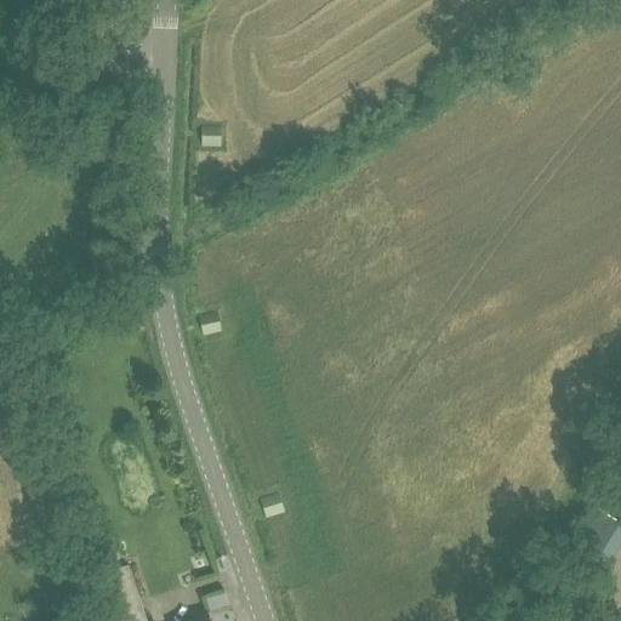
[(222,126),(203,125),(201,146),(221,146),(222,126)]
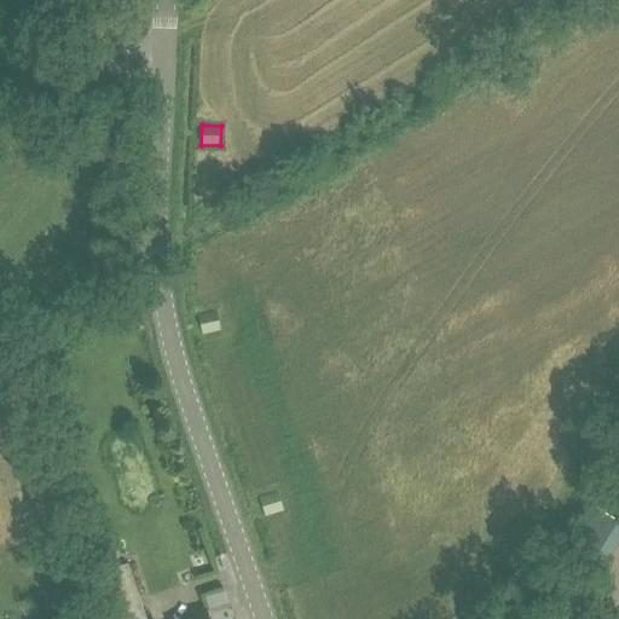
[(217,311),(197,316),(202,336),(221,331),(217,311)]
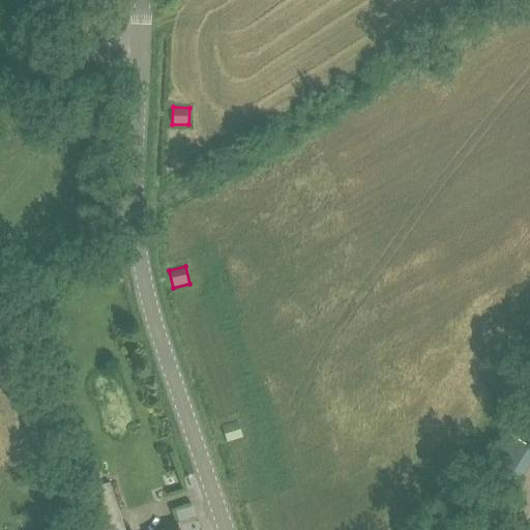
[(236,420),(221,427),(227,442),(242,436),(236,420)]
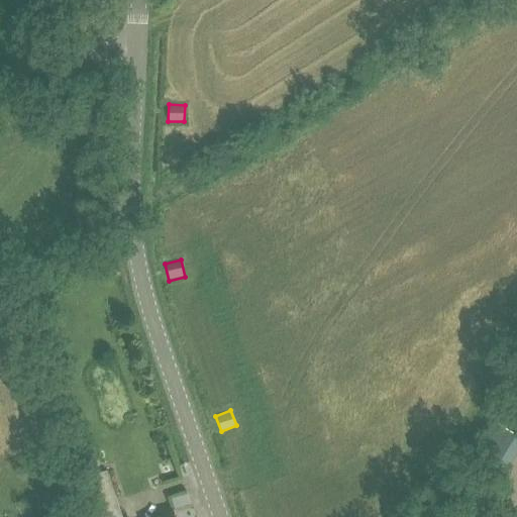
[(95,459),(85,463),(88,474),(98,471),(95,459)]
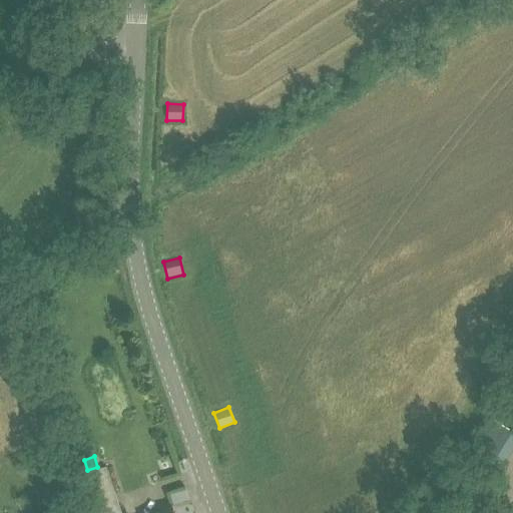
[(84,475),(97,512),(119,512),(121,512),(106,468),(84,475)]
